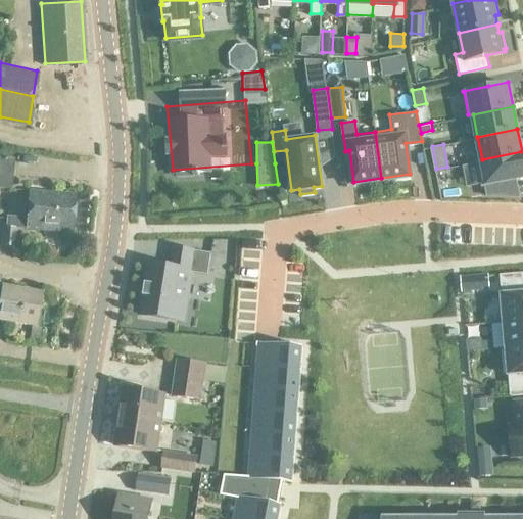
[(522,176),(522,157),(522,151),(482,159),(477,160),(482,185),(486,184),(515,178),(522,176)]
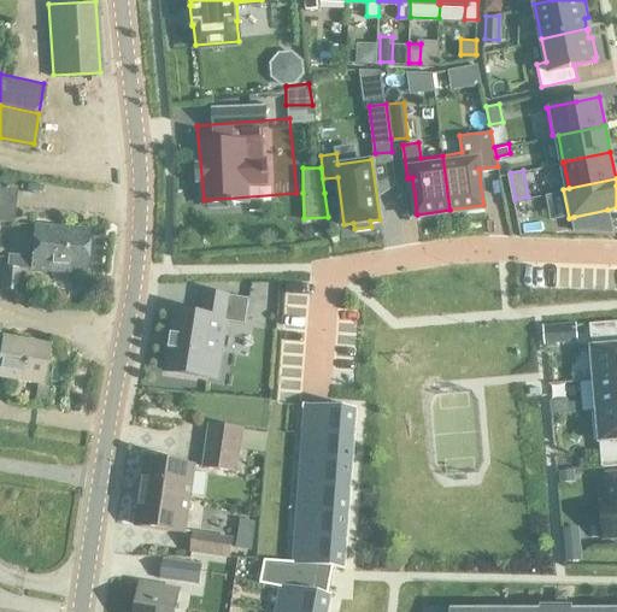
[(574,217),(575,225),(611,230),(607,210),(574,217)]
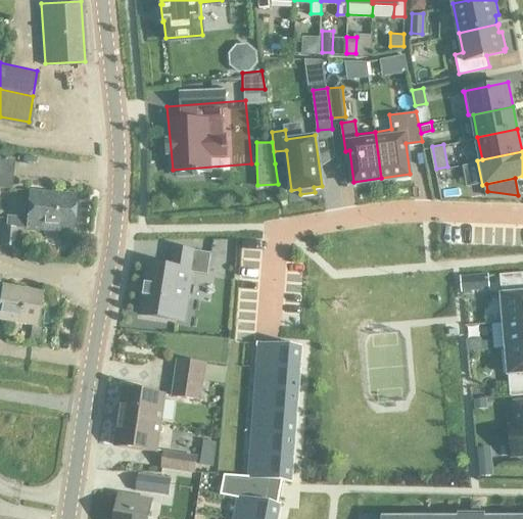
[(26,227),(70,230),(74,192),(29,189),(26,227)]
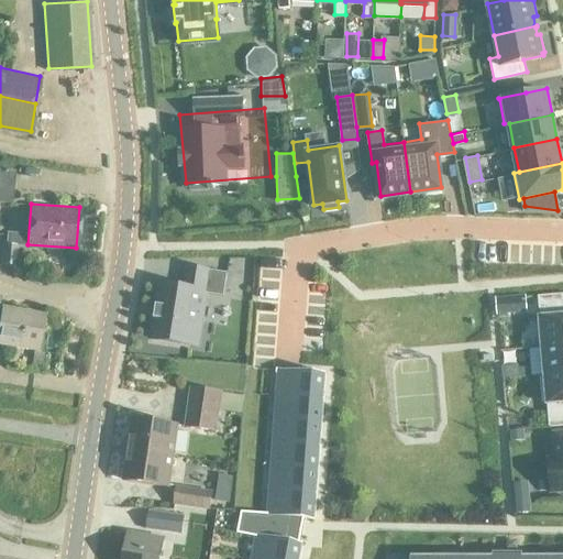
[(3,241),(2,261),(17,262),(18,242),(3,241)]
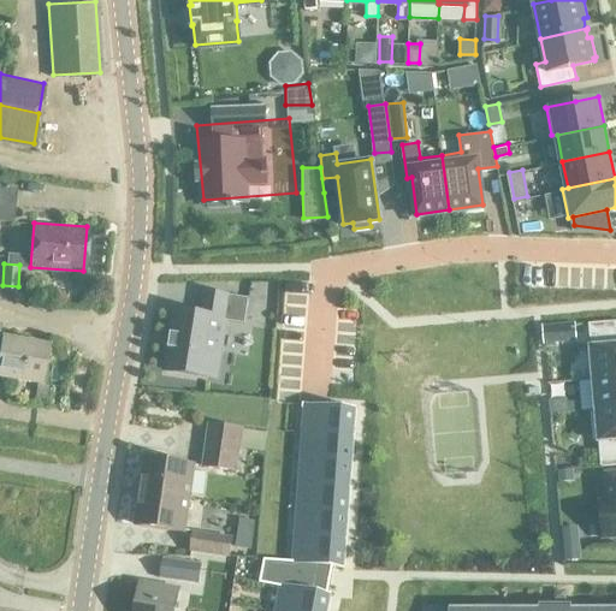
[(166,367),(207,373),(215,374),(220,348),(225,318),(244,320),(248,295),(205,289),(201,312),(176,308),(166,367)]
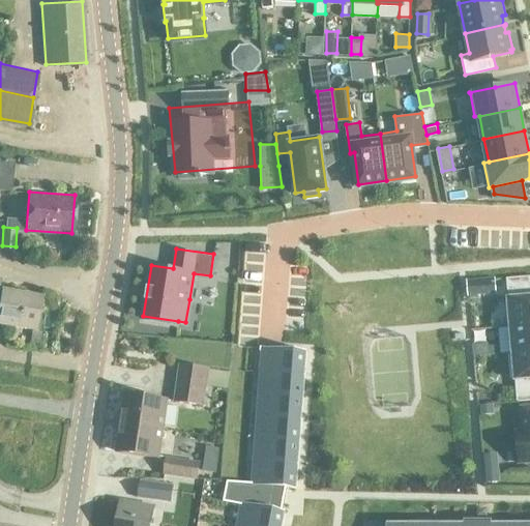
[(529,322),(529,275),(506,278),(510,324),(529,322)]
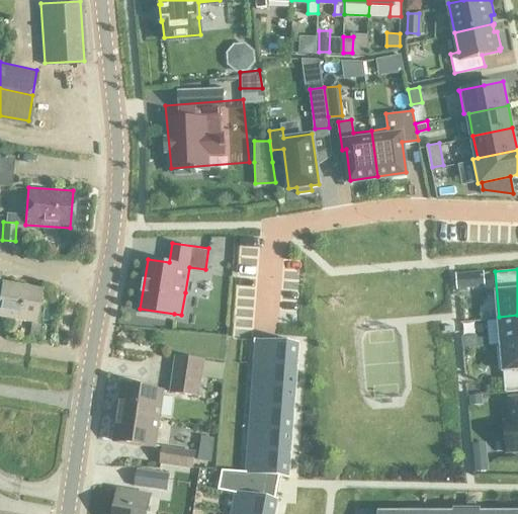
[(0,314),(33,321),(38,290),(0,282),(0,314)]
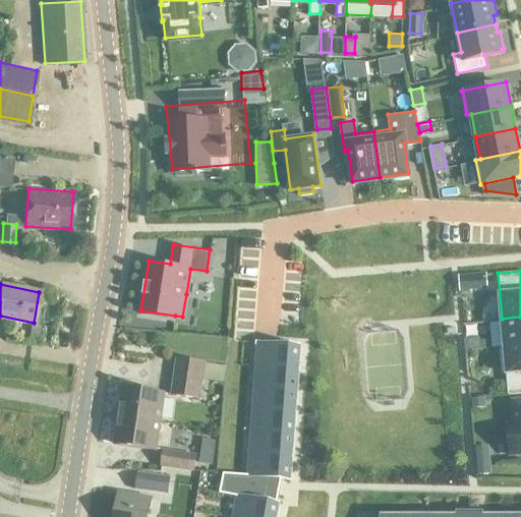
[(520,317),(502,319),(504,344),(520,342),(520,317)]
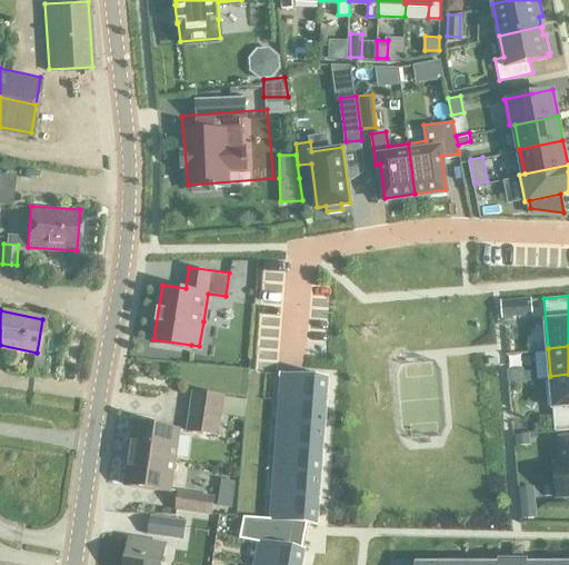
[(507,366),(508,378),(525,377),(523,365),(507,366)]
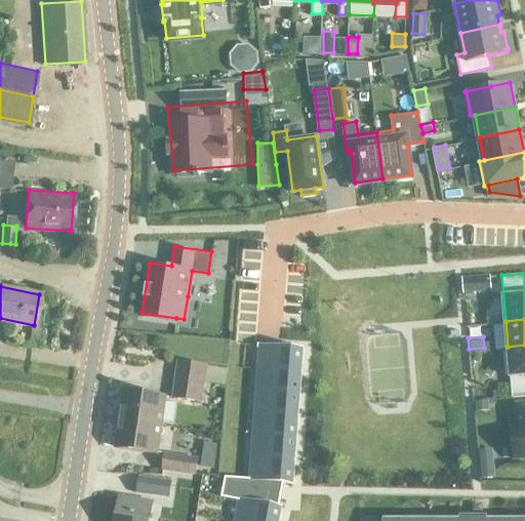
[(300,368),(303,346),(259,343),(257,365),(300,368)]
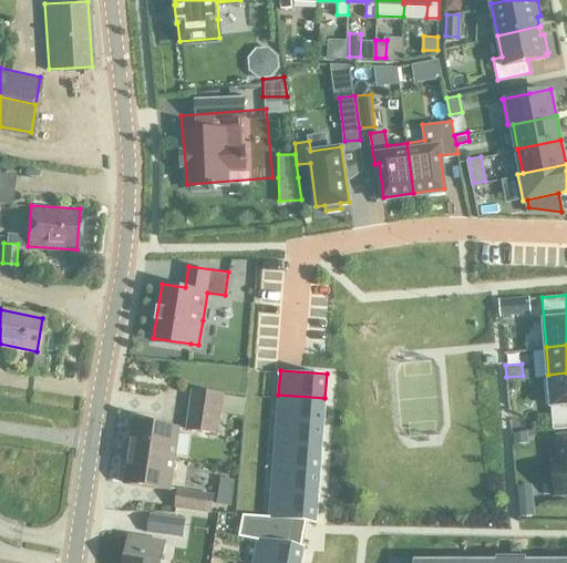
[(553,427),(566,426),(566,372),(548,375),(553,427)]
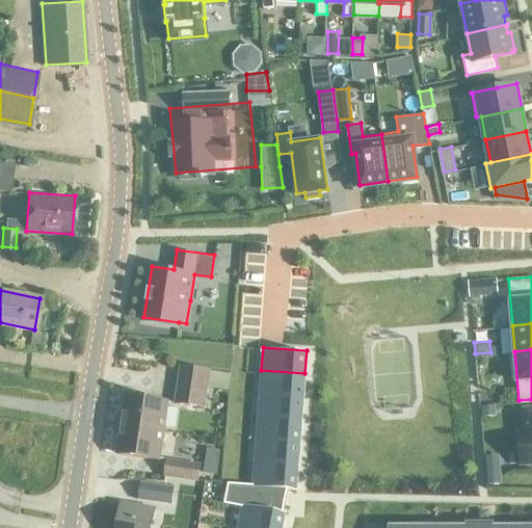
[(179,364),(174,400),(202,404),(207,368),(179,364)]
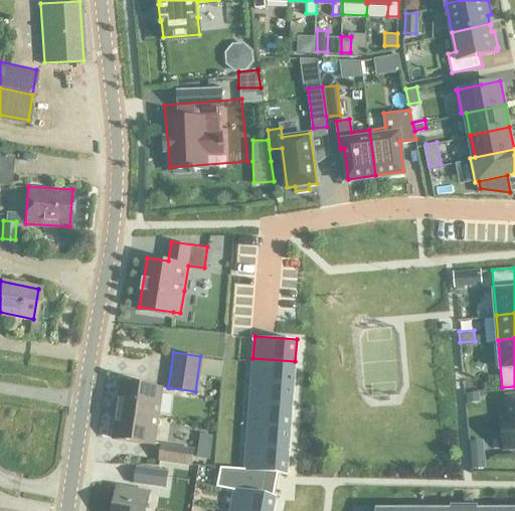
[(293,383),(295,361),(252,358),(250,380),(293,383)]
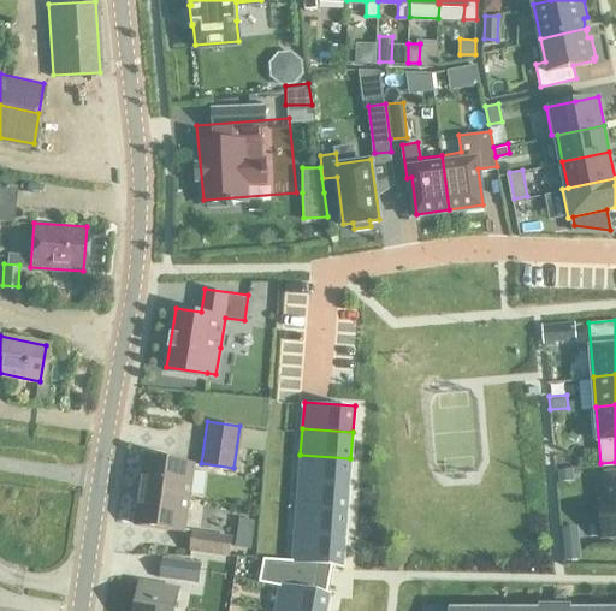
[(350,458),(300,455),(298,481),(349,486),(350,458)]
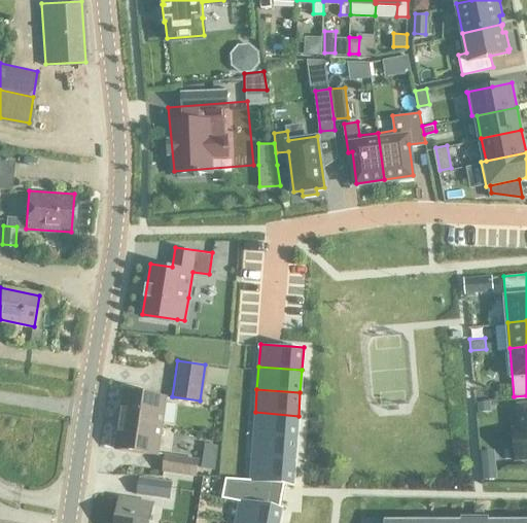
[(124,390),(119,418),(161,424),(165,395),(124,390)]
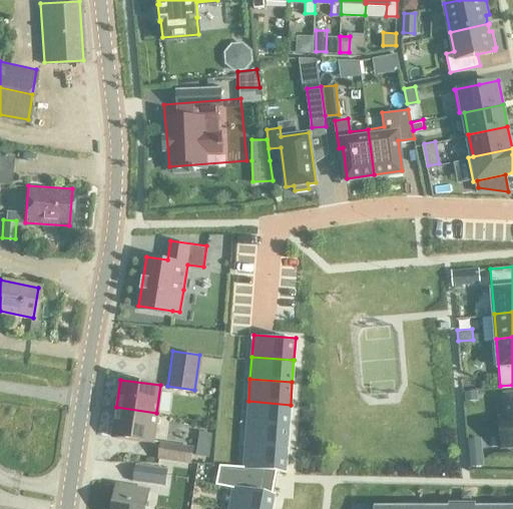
[(477,389),(464,390),(465,399),(478,398),(477,389)]
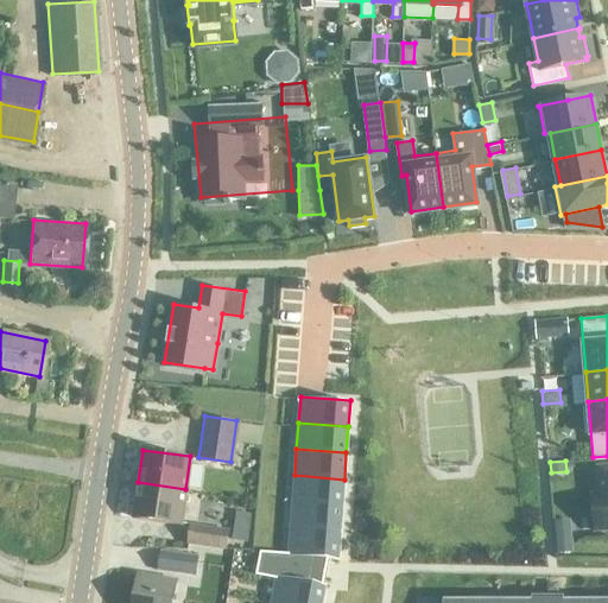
[(607,464),(597,465),(600,493),(593,494),(596,528),(607,526),(607,464)]
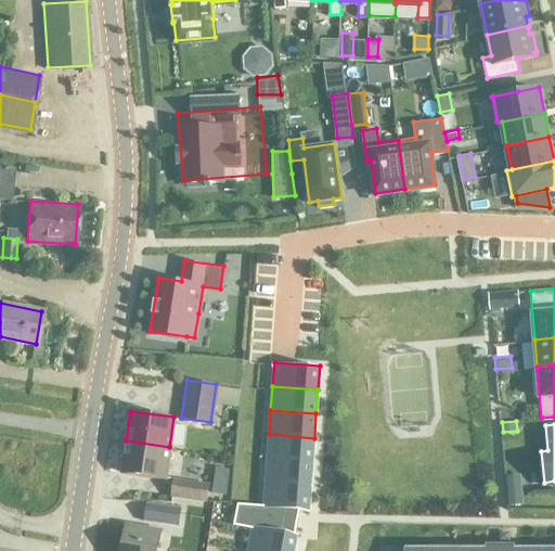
[(269,434),(267,459),(312,462),(314,438),(269,434)]
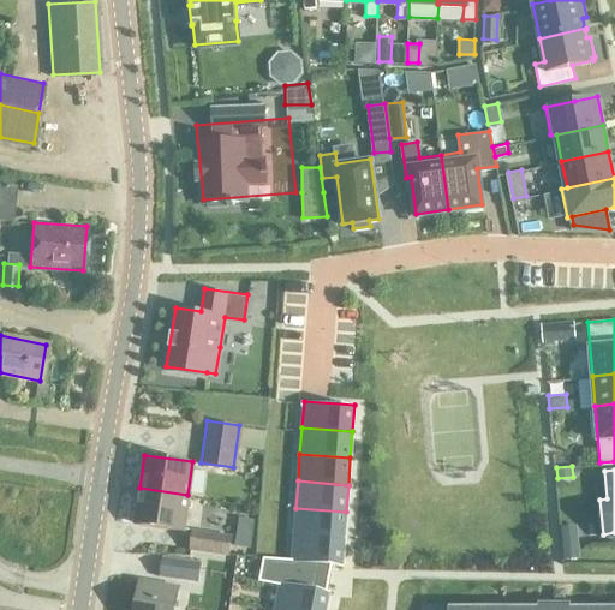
[(187,495),(139,488),(135,521),(183,528),(187,495)]
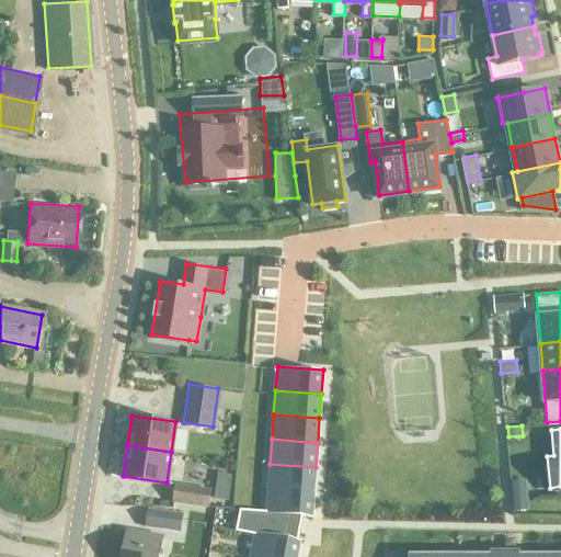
[(313,491),(316,467),(270,464),(267,488),(313,491)]
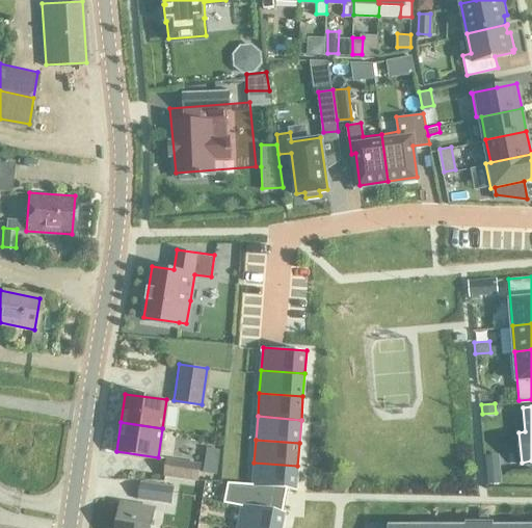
[(501,481),(498,452),(484,453),(487,482),(501,481)]
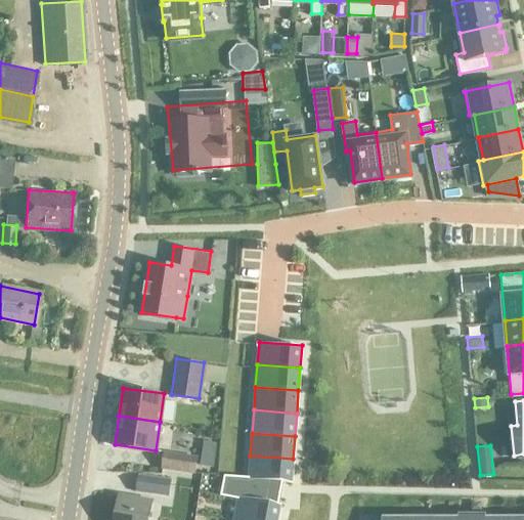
[(160,468),(193,473),(197,455),(163,450),(160,468)]
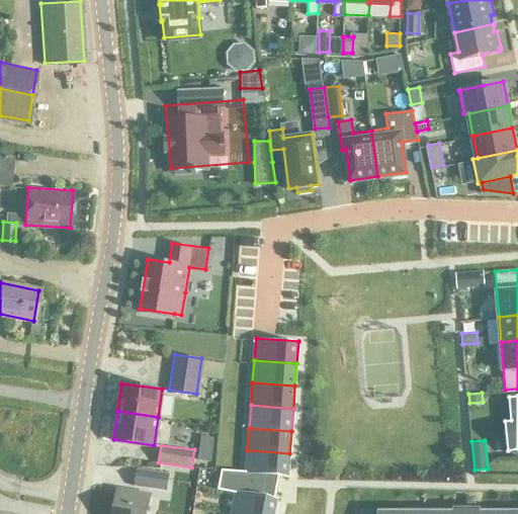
[(211,448),(199,446),(197,458),(210,460),(211,448)]
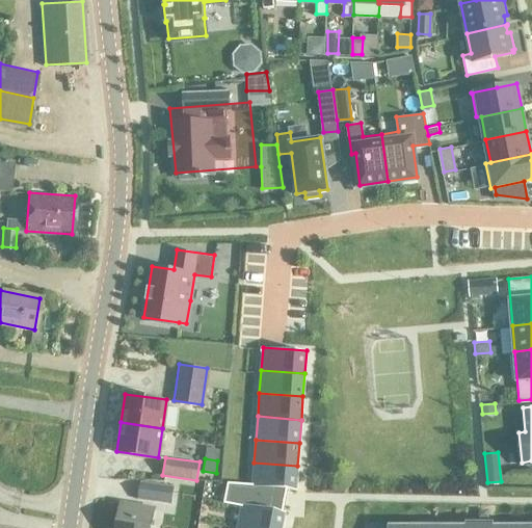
[(287,486),(296,486),(297,466),(254,463),(253,485),(271,487),(287,489),(287,486)]
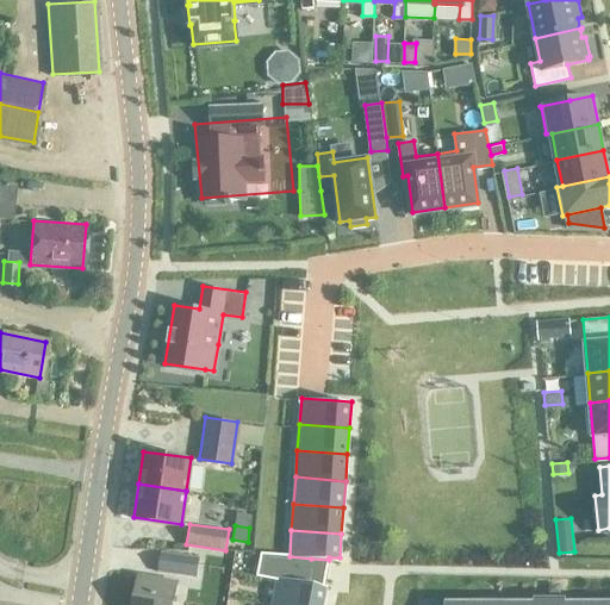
[(199,556),(161,550),(157,571),(194,577),(199,556)]
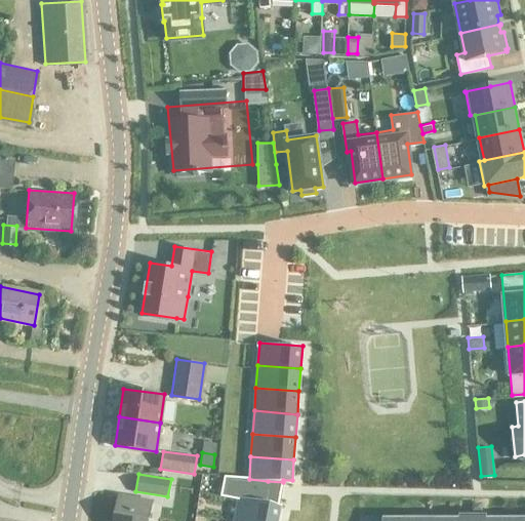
[(283,482),(268,481),(249,479),(225,475),(220,494),(238,497),(238,496),(278,504),(281,489),(283,482)]
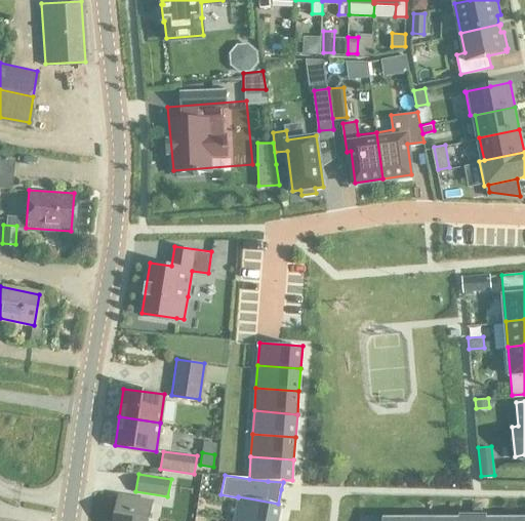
[(117,520),(148,520),(152,501),(121,494),(116,520),(117,520)]
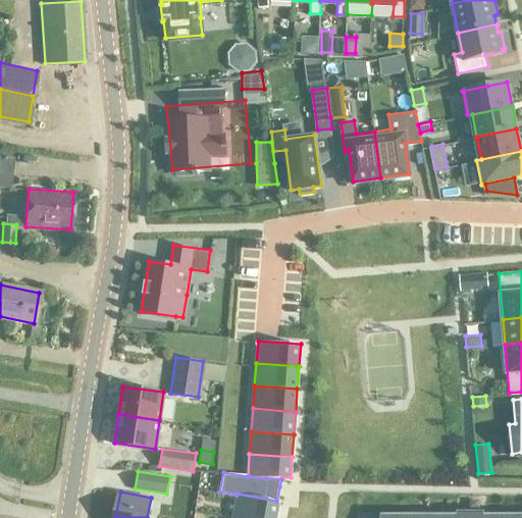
[(237,495),(232,515),(247,517),(275,517),(279,502),(276,501),(237,494),(237,495)]
